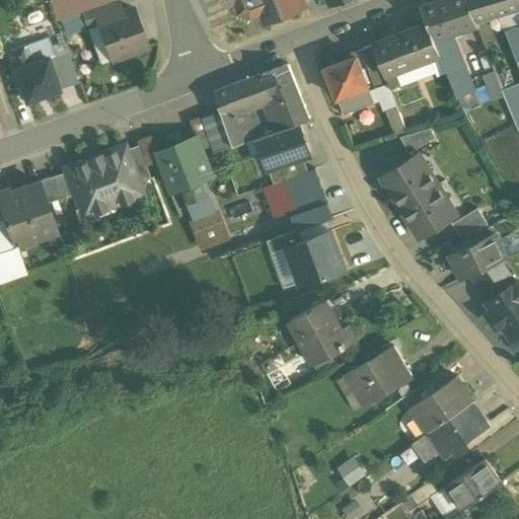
[(49,0),(58,20),(114,0),(49,0)]
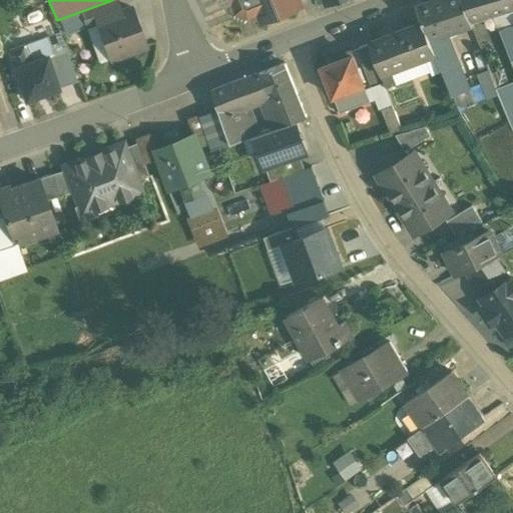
[(220,0),(222,5),(232,1),(236,10),(247,15),(257,11),(262,22),(302,6),(299,0),(220,0)]
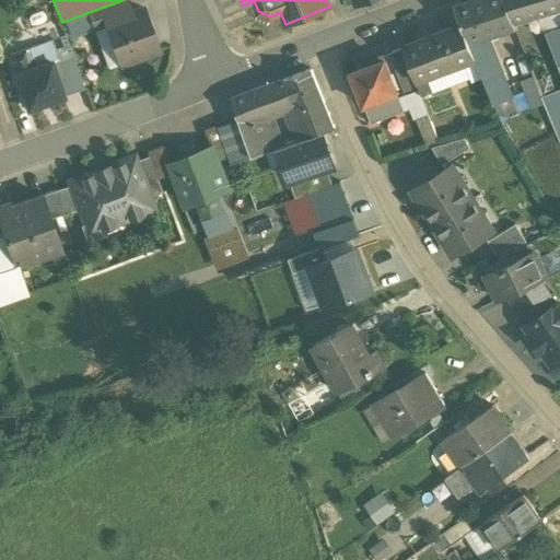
[(501,0),(479,0),(454,9),(462,30),(468,46),(487,39),(499,35),(500,36),(514,31),(512,26),(501,0)]
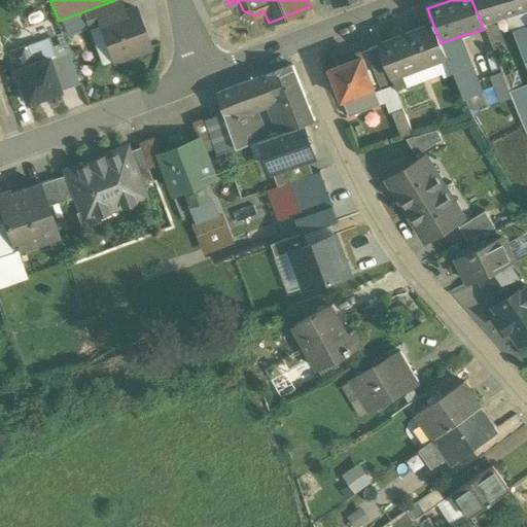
[(526,0),(471,0),(482,25),(524,11),(526,9),(526,0)]
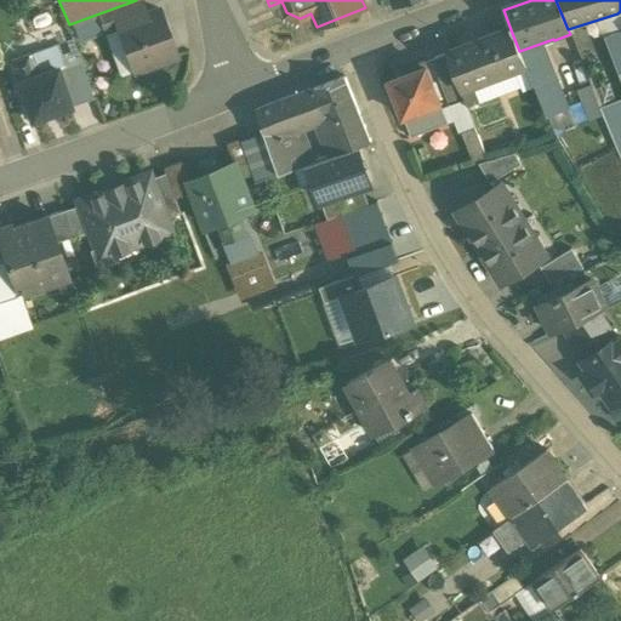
[(138,1),(97,16),(103,33),(119,27),(118,26),(143,16),(138,1)]
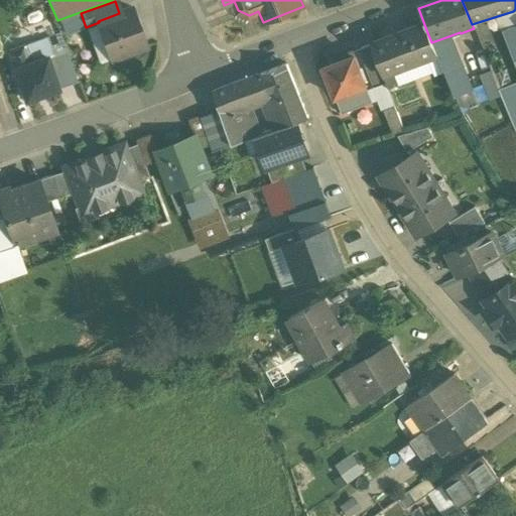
[(119,13),(98,21),(99,22),(112,58),(146,46),(132,8),(119,13)]
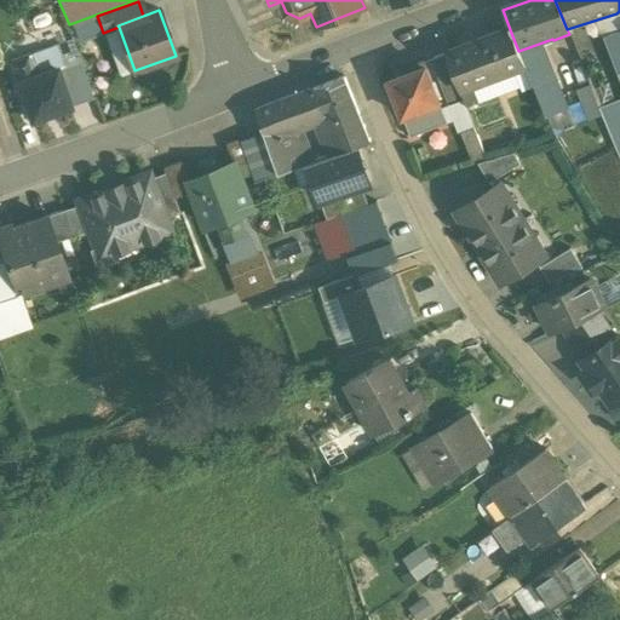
[(518,51),(511,33),(446,57),(458,89),(459,93),(526,69),(518,51)]
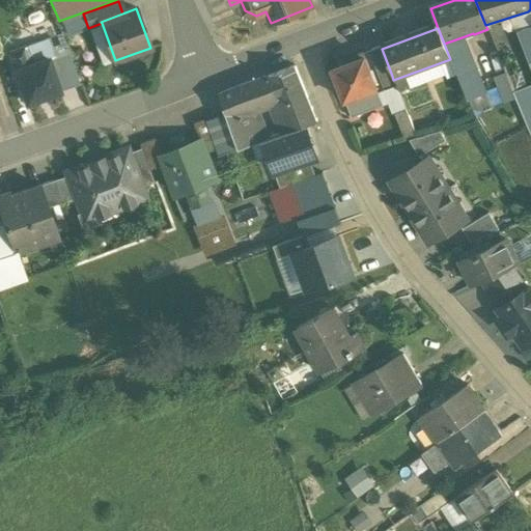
[(462,37),(444,44),(450,59),(451,61),(467,55),(468,55),(462,37)]
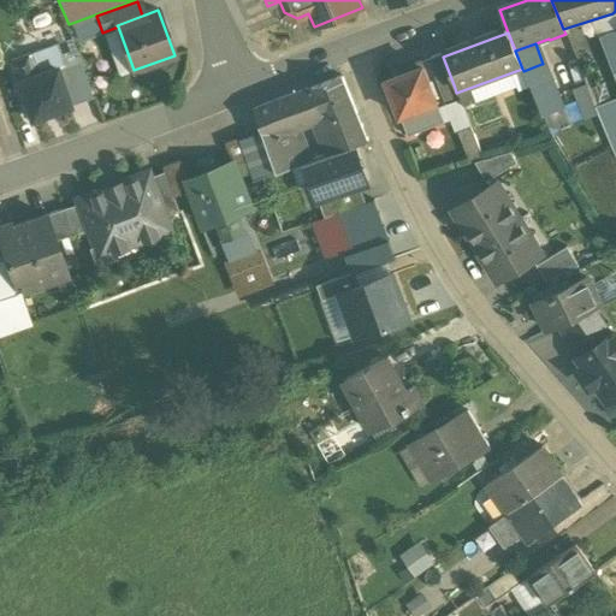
[(53,45),(27,53),(35,75),(55,66),(60,65),(53,45)]
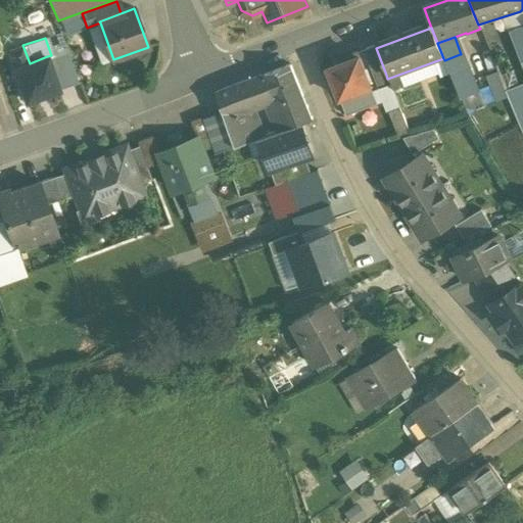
[(22,45),(7,51),(13,68),(30,63),(22,45)]
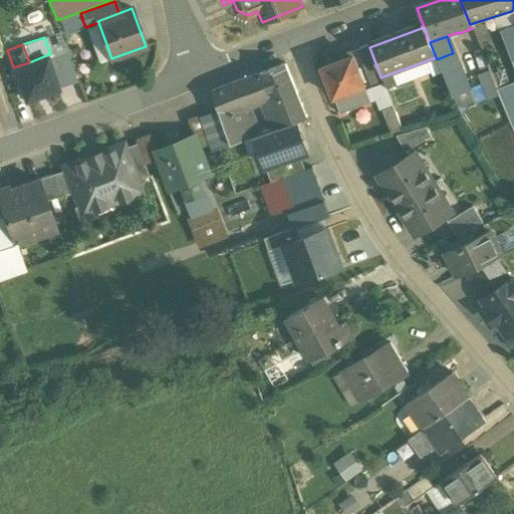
[(369,47),(356,52),(365,78),(379,73),(369,47)]
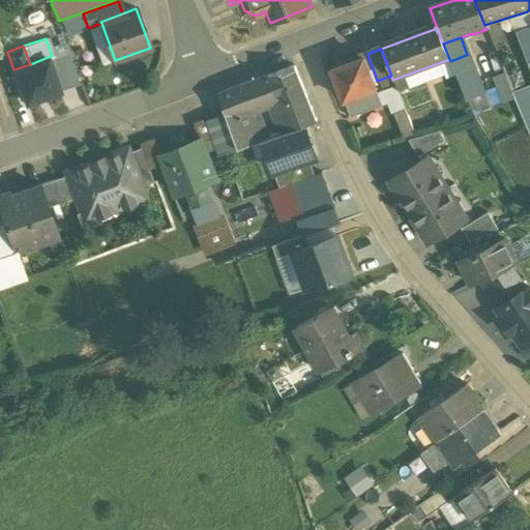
[(52,56),(48,57),(59,91),(80,84),(67,51),(52,56)]
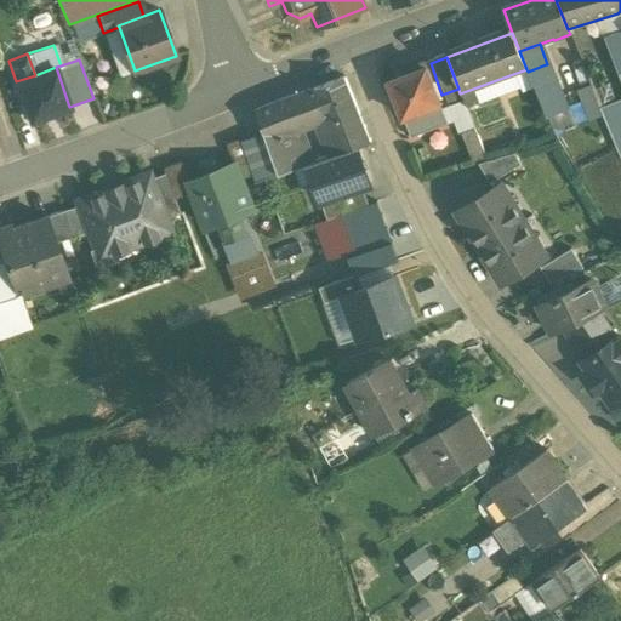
[(546,64),(528,72),(546,117),(565,110),(546,64)]
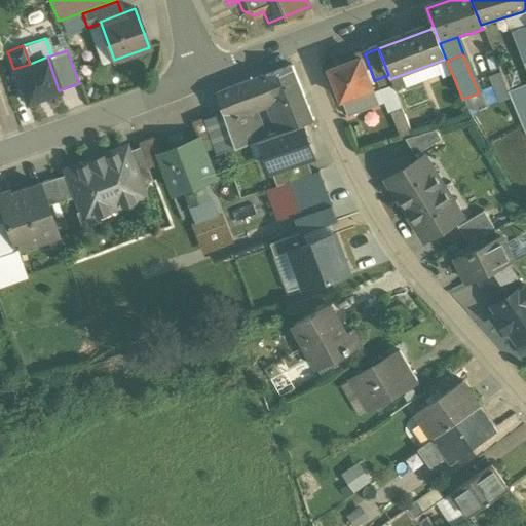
[(358,55),(344,61),(345,66),(329,72),(341,103),(372,91),(358,55)]
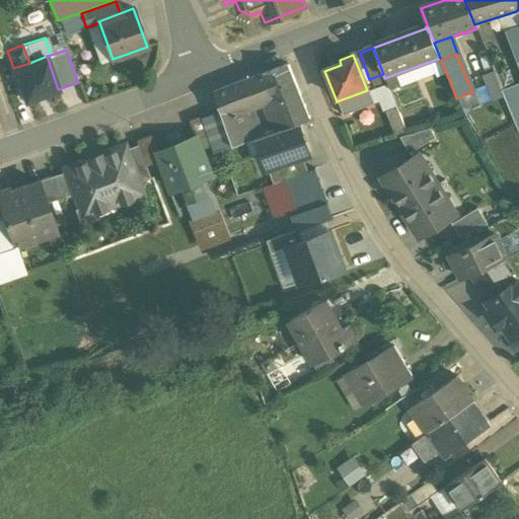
[(29,63),(13,68),(25,101),(58,89),(47,56),(29,63)]
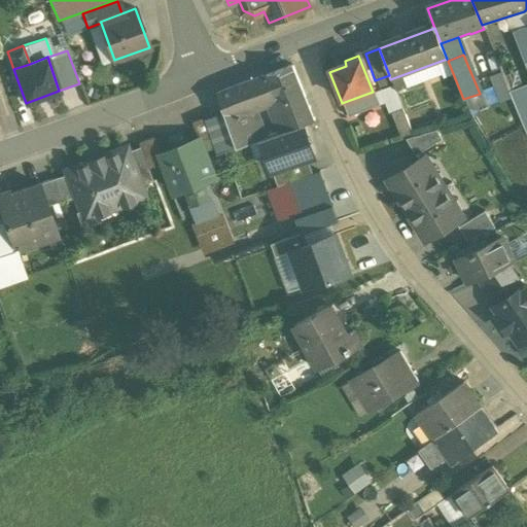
[(526,64),(508,72),(502,74),(514,104),(526,99),(526,64)]
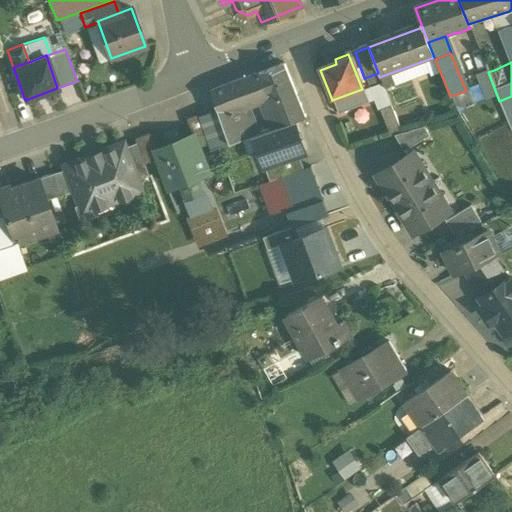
[(491,64),(485,66),(488,72),(494,70),(491,64)]
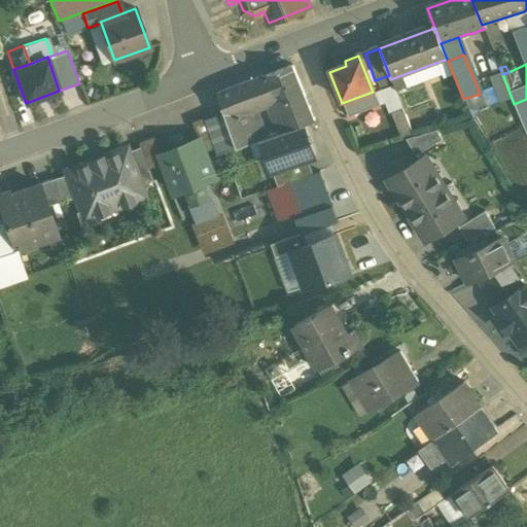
[(291,68),(267,77),(278,107),(283,120),(309,110),(291,68)]
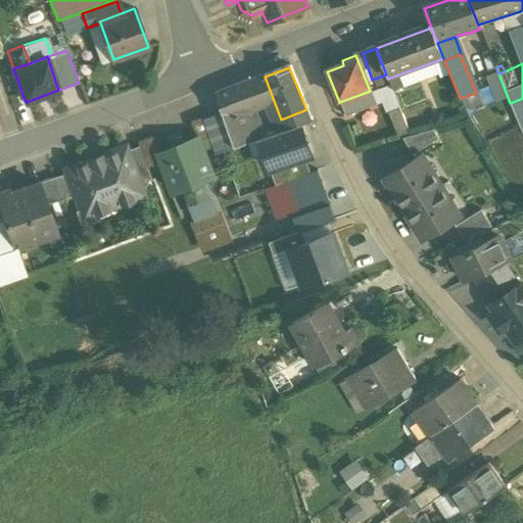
[(386,75),(372,80),(378,94),(391,89),(387,79),(386,75)]
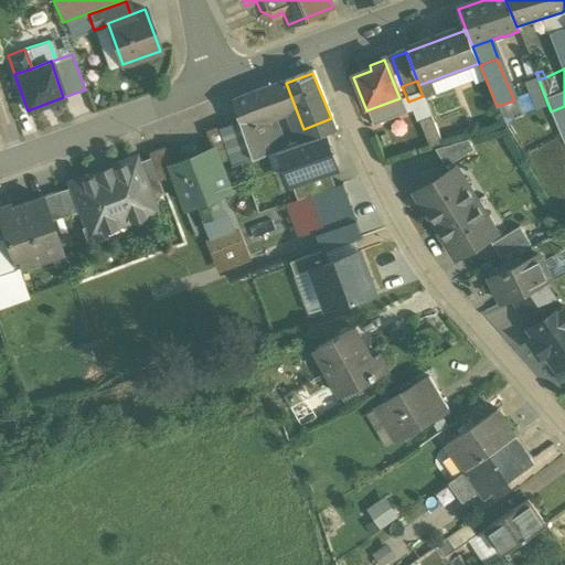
[(286,83),(252,97),(262,124),(291,113),(294,117),(298,115),(286,83)]
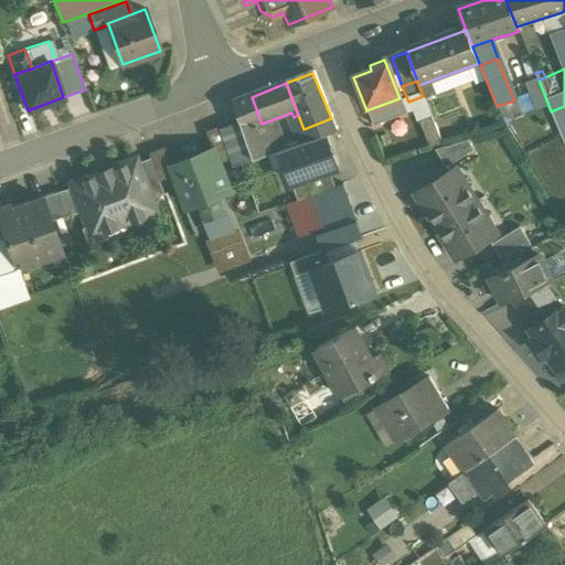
[(252,97),(233,104),(242,132),(256,127),(262,124),(252,97)]
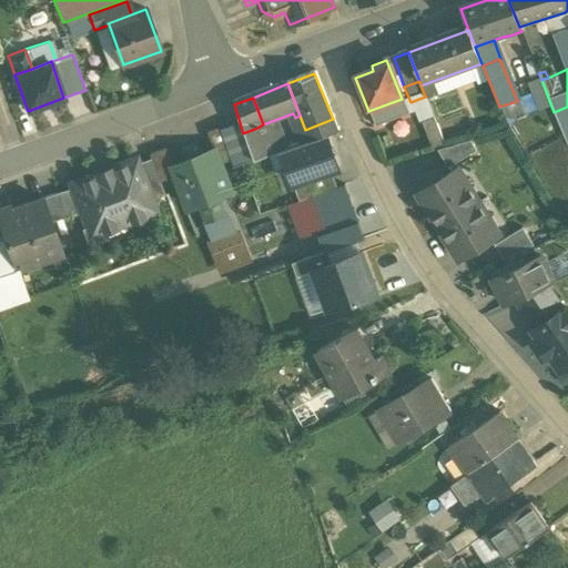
[(402,99),(368,111),(375,130),(408,118),(402,99)]
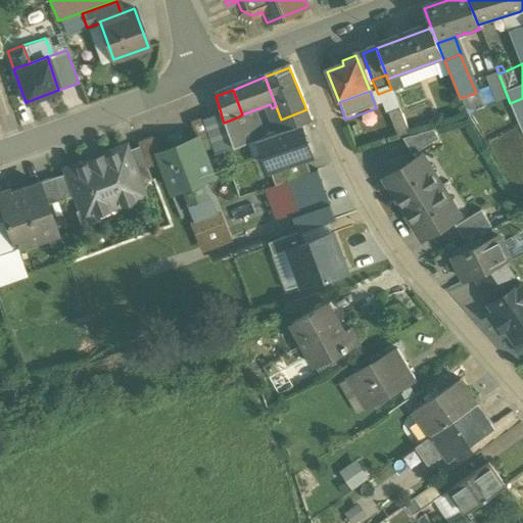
[(522,98),(510,103),(516,119),(522,115),(522,98)]
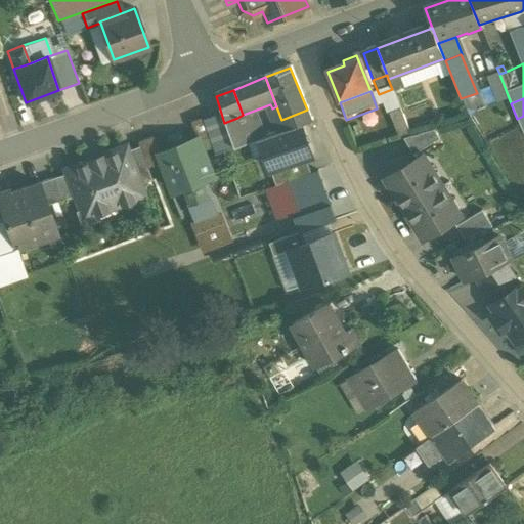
[(307,110),(281,120),(284,124),(246,138),(231,142),(233,150),(260,140),(300,127),(312,122),(307,110)]
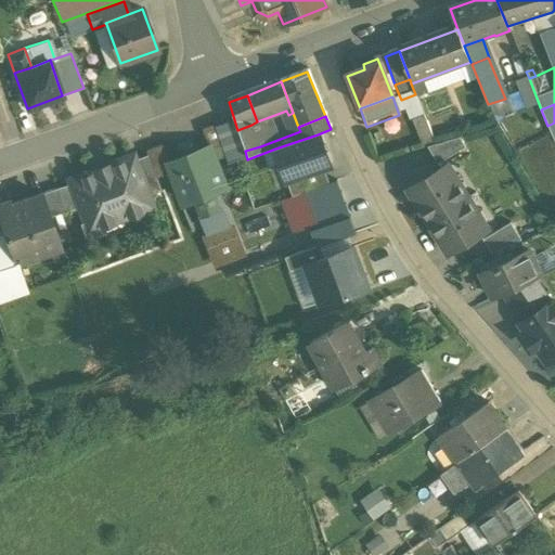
[(435,146),(424,116),(412,121),(423,151),(426,150),(435,146)]
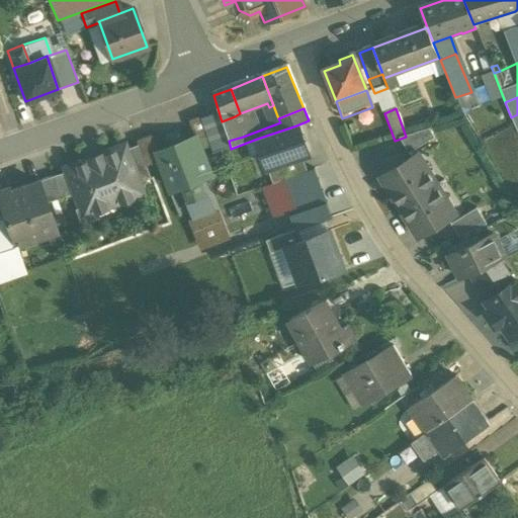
[(235,116),(222,121),(229,141),(243,137),(235,116)]
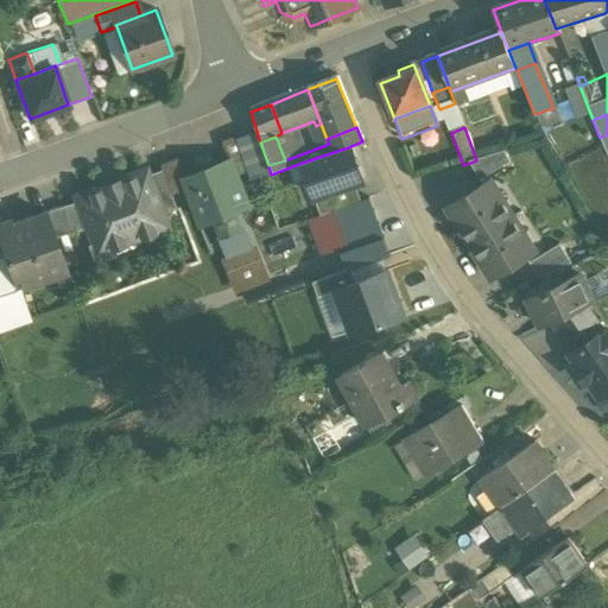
[(252,172),(239,138),(222,144),(230,165),(235,178),(252,172)]
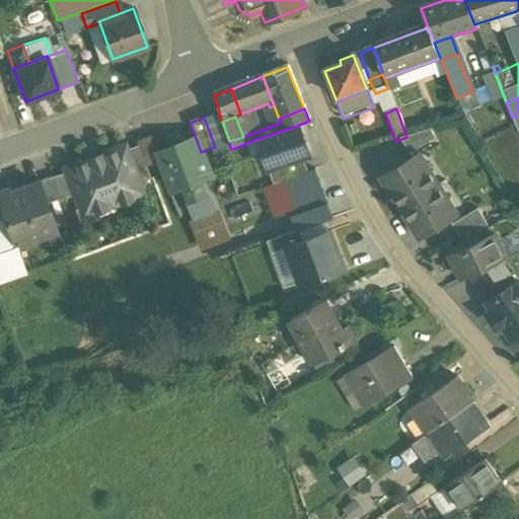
[(308,156),(297,126),(257,139),(269,170),(301,159),(308,156)]
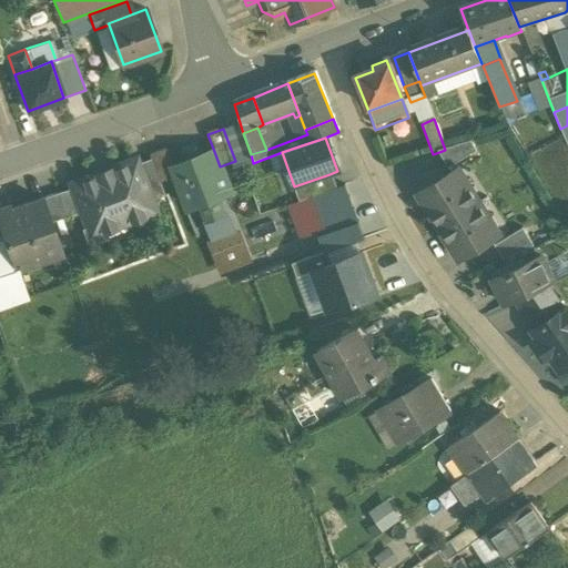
[(468,142),(436,153),(447,170),(475,153),(468,142)]
